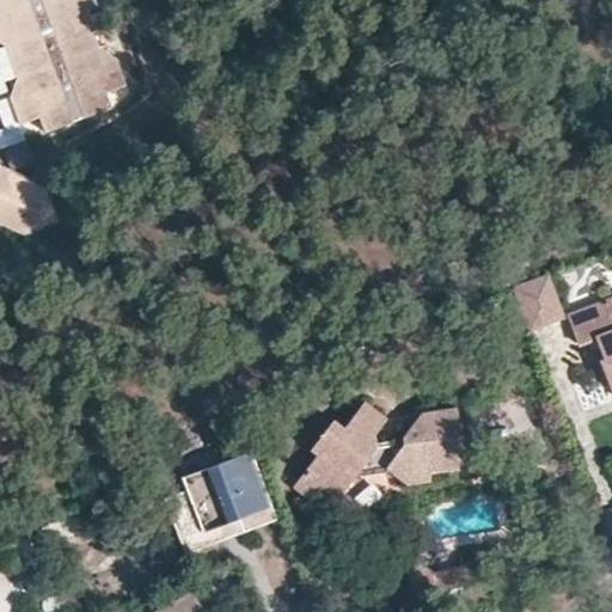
[(0,0),(0,50),(11,84),(0,86),(0,93),(7,116),(29,110),(32,121),(99,99),(96,86),(116,80),(106,53),(95,56),(75,0),(0,0)]
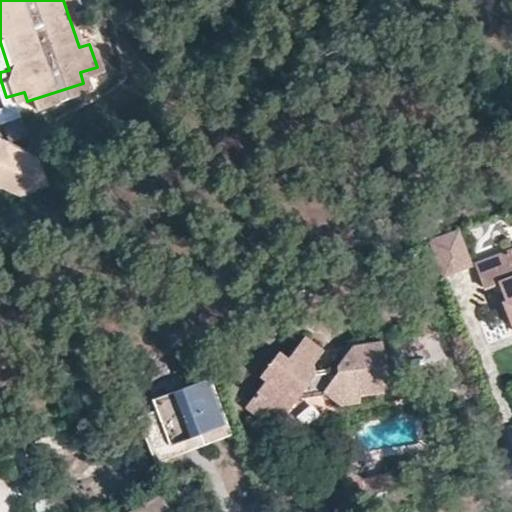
[(0,140),(0,184),(18,192),(43,180),(34,154),(0,140)]
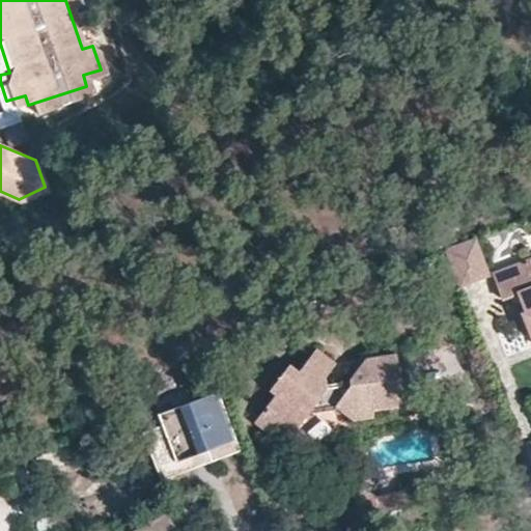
[(530,224),(521,225),(523,250),(530,250),(530,224)]
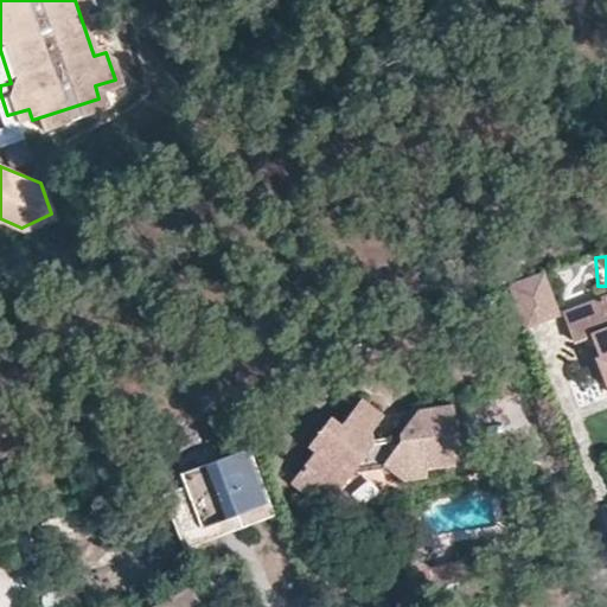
[(562,311),(544,266),(502,280),(519,327),(562,311)]
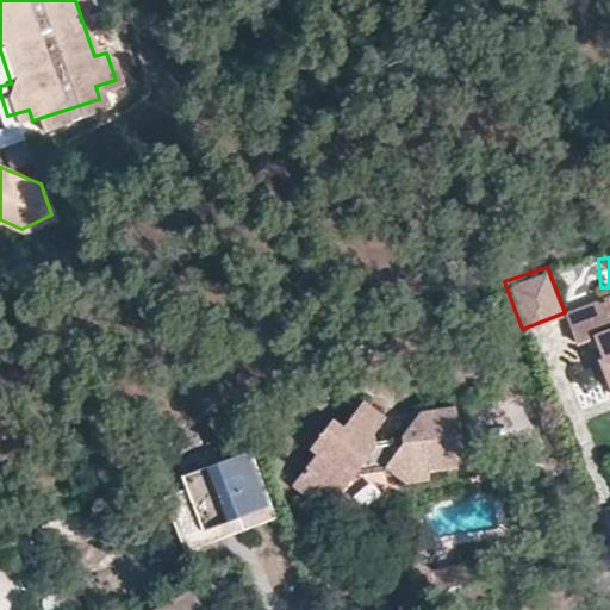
[(609,325),(601,300),(565,312),(576,343),(593,336),(602,356),(598,358),(609,387),(609,325)]
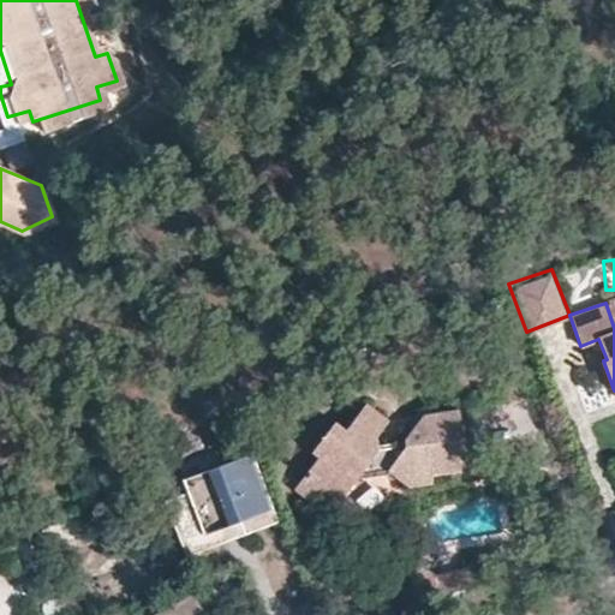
[(336,503),(358,475),(377,448),(376,435),(388,419),(365,402),(364,406),(346,427),(335,419),(312,449),(318,454),(294,489),(312,502),(321,493),(336,503)]
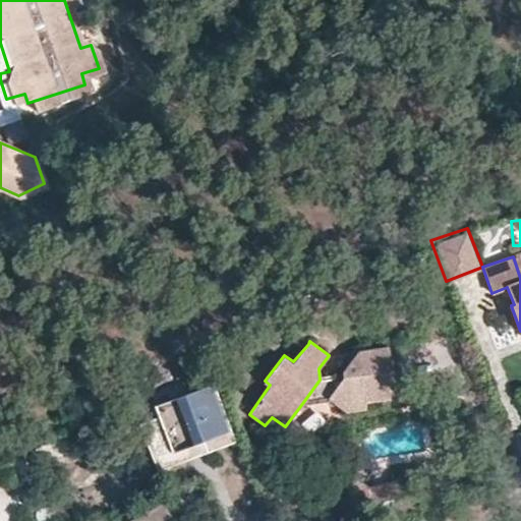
[(366,409),(405,403),(397,344),(388,346),(393,383),(387,384),(389,399),(366,402),(366,409)]
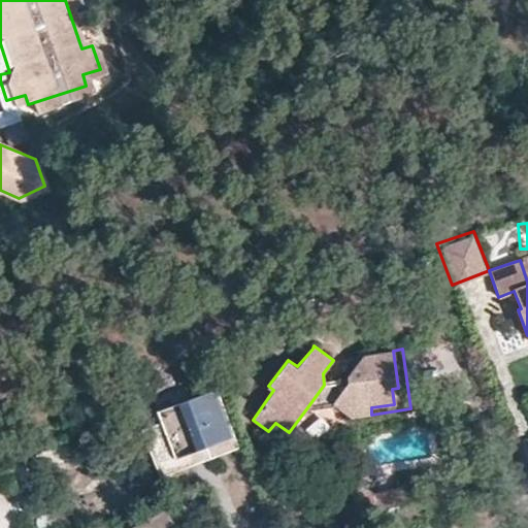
[(394,404),(392,389),(398,388),(393,351),(365,355),(349,376),(351,383),(332,404),(351,417),(371,415),(371,407),(394,404)]
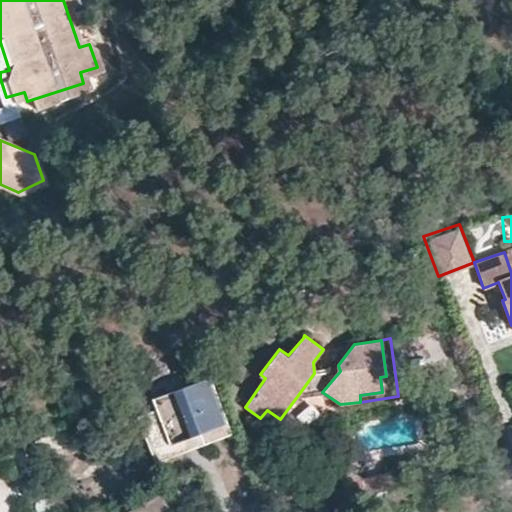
[(340,371),(314,373),(298,395),(322,392),(340,371)]
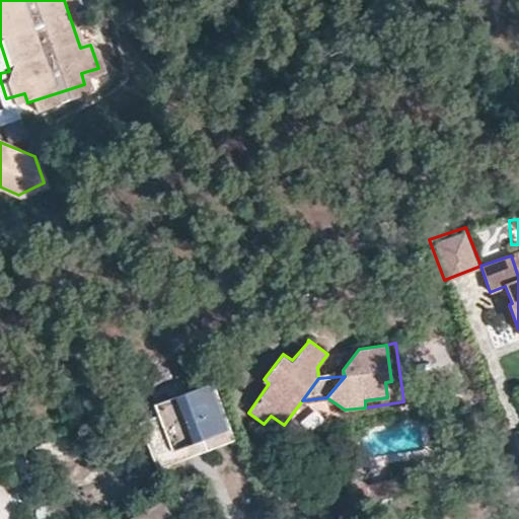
[(138,417),(156,469),(241,440),(222,388),(138,417)]
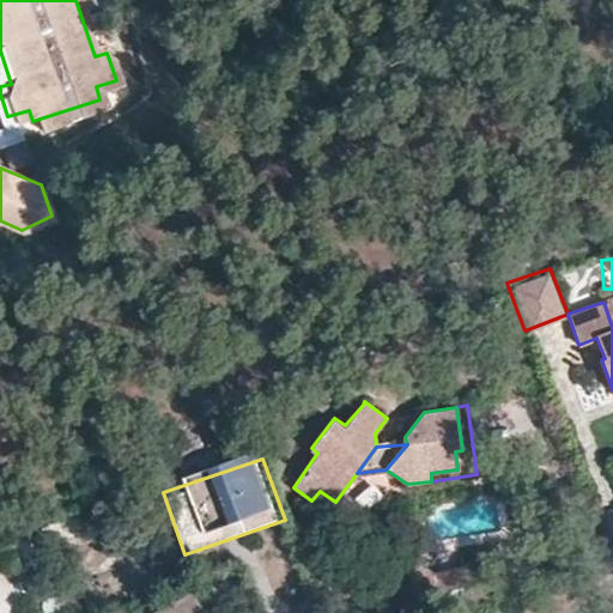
[(356,496),(364,511),(384,501),(376,485),(356,496)]
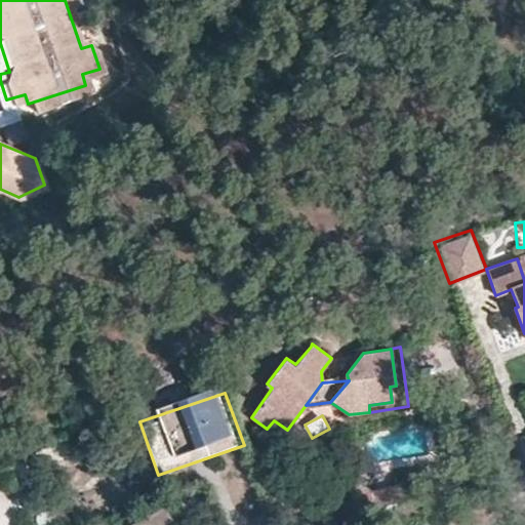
[(174,524),(165,507),(130,524),(174,524)]
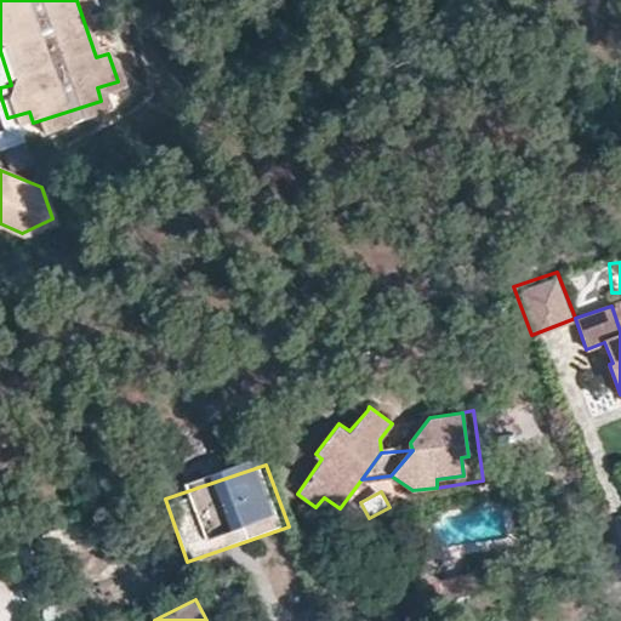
All buildings are outlined.
